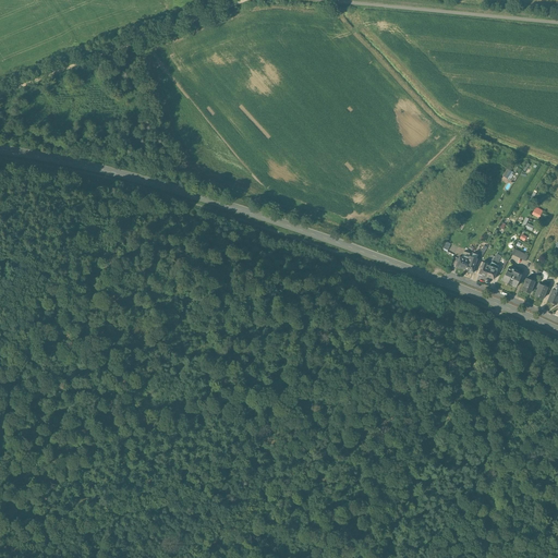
[(509,180),(514,172),(507,168),(502,176),(509,180)]
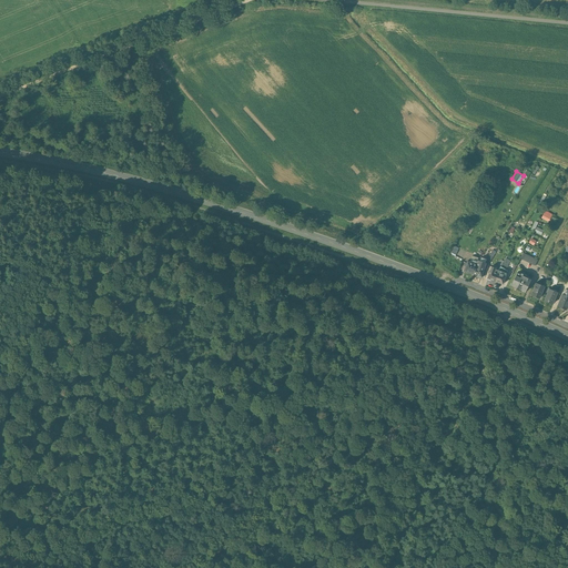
[(553,214),(545,210),(540,217),(548,222),(553,214)]
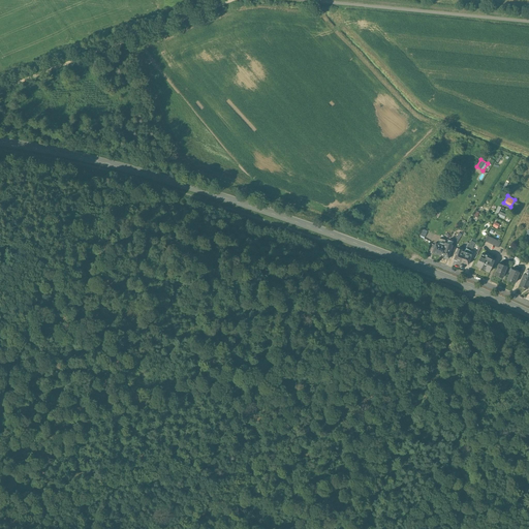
[(501,243),(488,236),(485,241),(498,248),(501,243)]
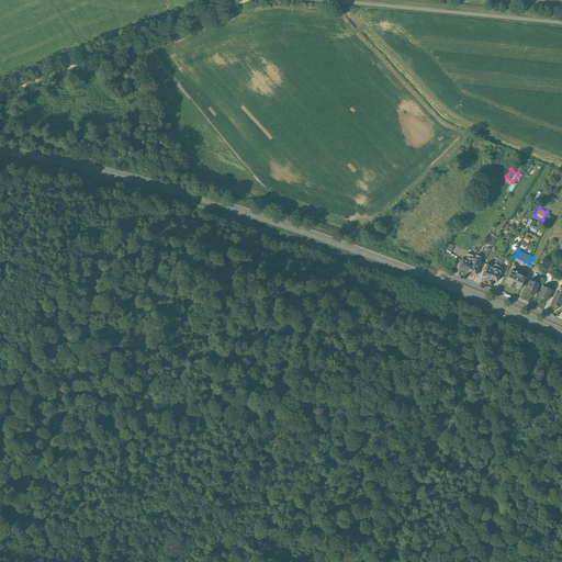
[(475,258),(473,258),(472,259),(469,271),(472,272),(472,274),(476,276),(481,260),(480,260),(482,257),(476,255),(475,258)]
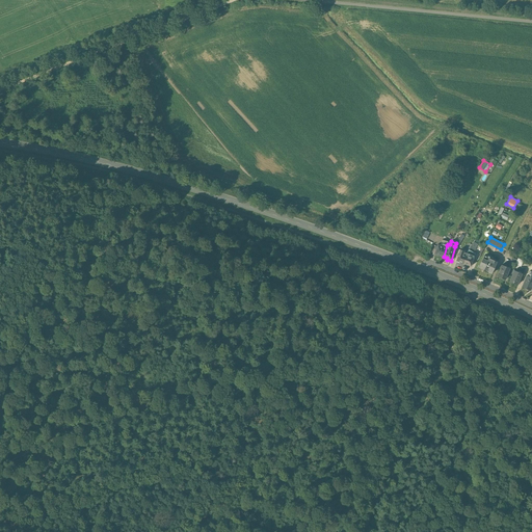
[(478,244),(474,242),(470,250),(474,253),(478,244)]
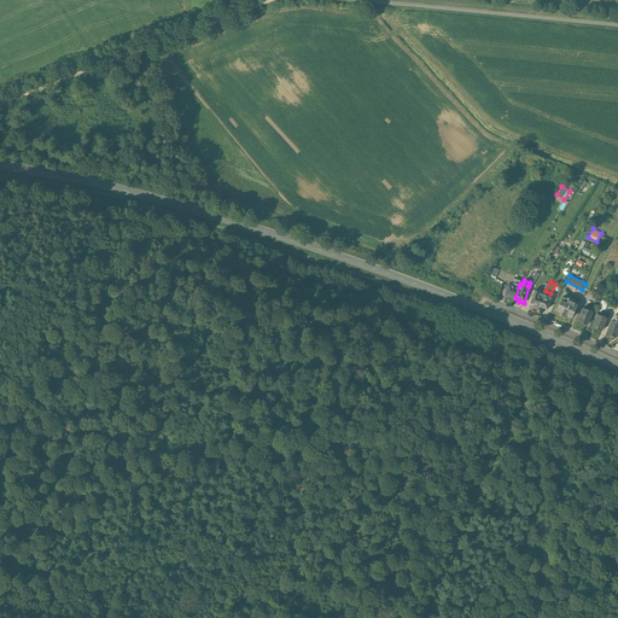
[(514,286),(509,284),(508,286),(507,286),(505,290),(507,291),(506,295),(506,296),(506,297),(507,297),(508,298),(509,297),(511,297),(516,298),(519,285),(514,284),(514,286)]
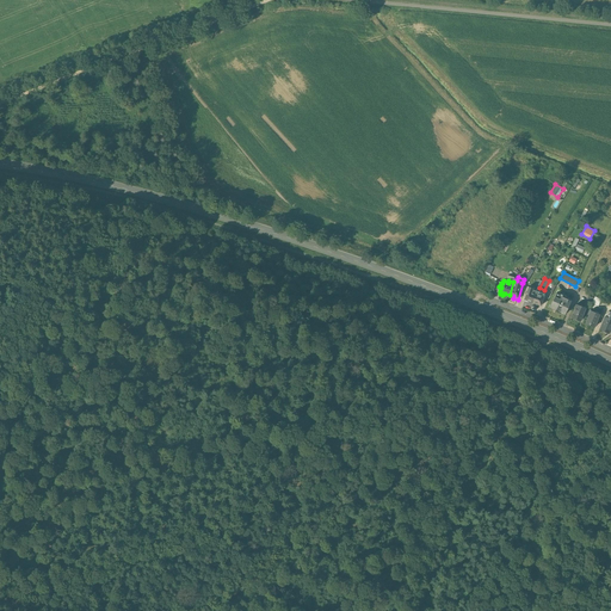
[(534,288),(529,287),(524,301),(528,302),(529,302),(534,303),(537,291),(532,290),(534,288)]
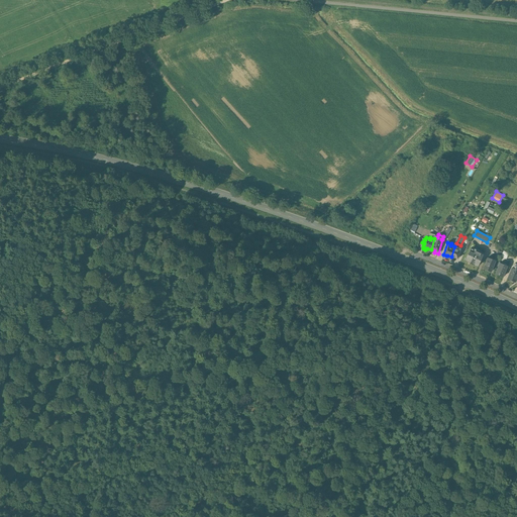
[(460,249),(454,246),(451,256),(457,259),(460,249)]
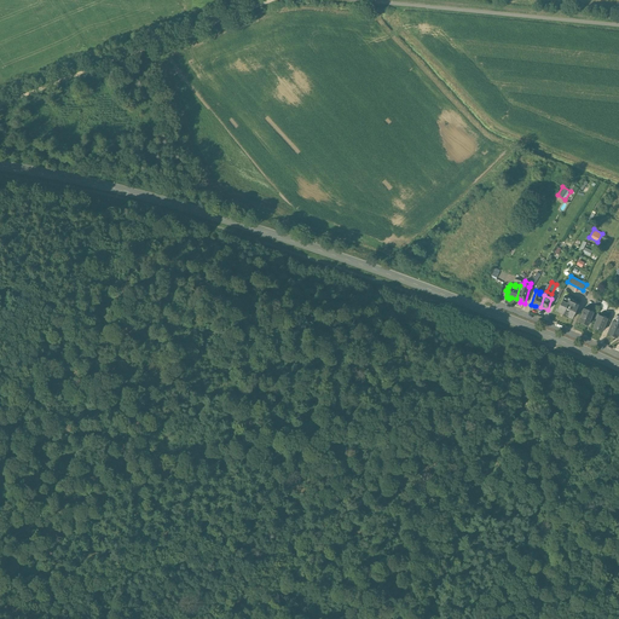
[(570,301),(563,298),(557,312),(572,319),(579,305),(573,302),(574,300),(572,299),(572,300),(571,299),(570,301)]
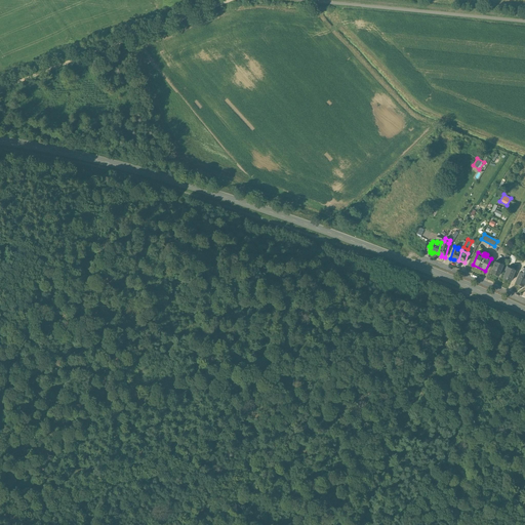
[(503,265),(495,261),(491,273),(498,276),(503,265)]
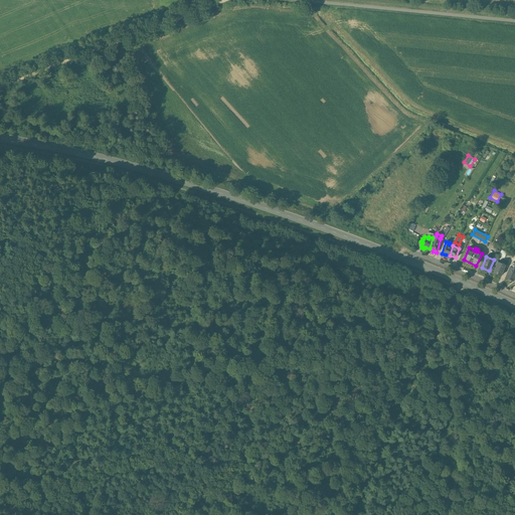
[(506,265),(498,262),(494,273),(501,276),(506,265)]
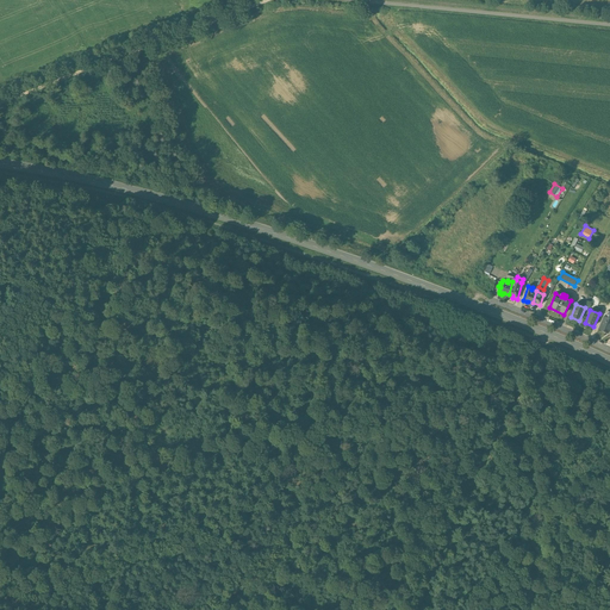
[(609,318),(604,317),(599,329),(609,332),(609,329),(609,318)]
